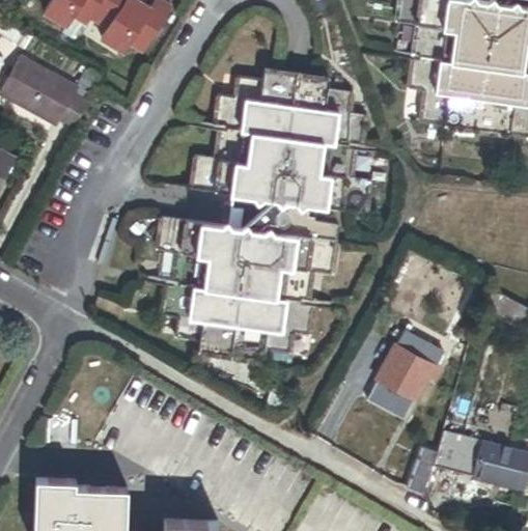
[(95,15),(104,0),(54,0),(49,9),(72,23),(78,12),(92,21),(95,15)]
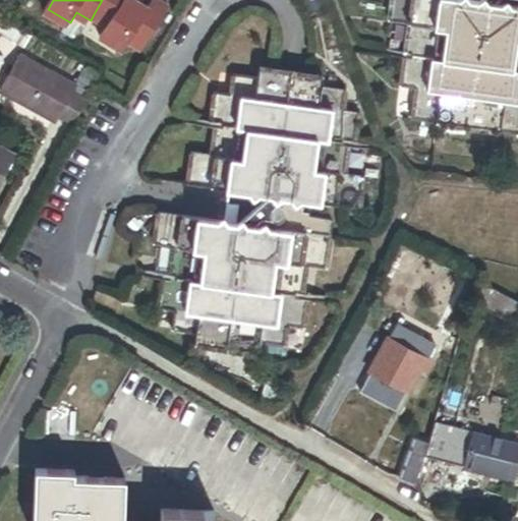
[(115,40),(138,0),(102,0),(94,14),(109,23),(104,34),(115,40)]
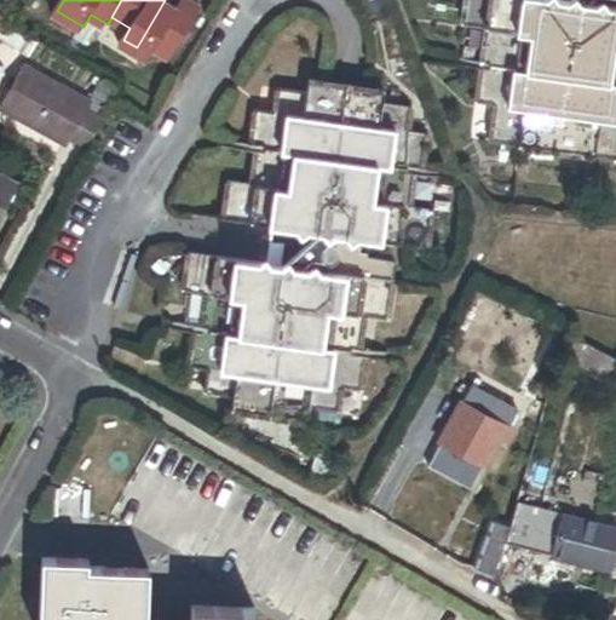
[(174,55),(205,5),(196,0),(183,0),(179,6),(168,0),(165,0),(137,47),(150,56),(157,44),(174,55)]
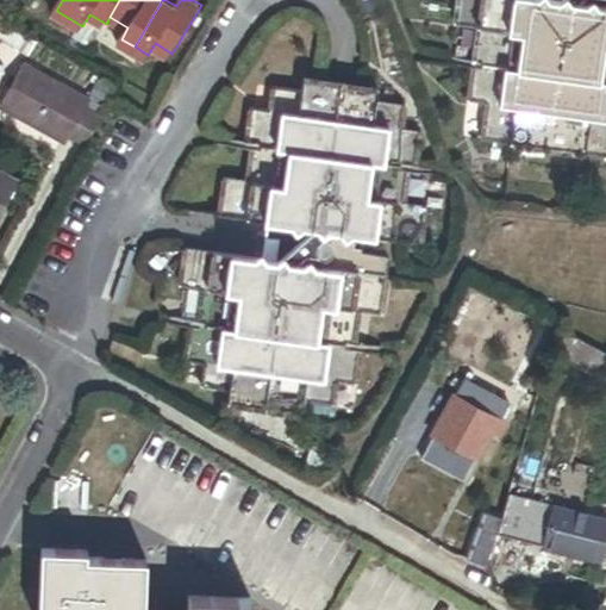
[(574,2),(572,0),(563,0),(563,1),(554,0),(460,0),(456,25),(479,27),(486,37),(482,66),(605,82),(605,7),(601,6),(594,0),(591,0),(587,5),(574,2)]
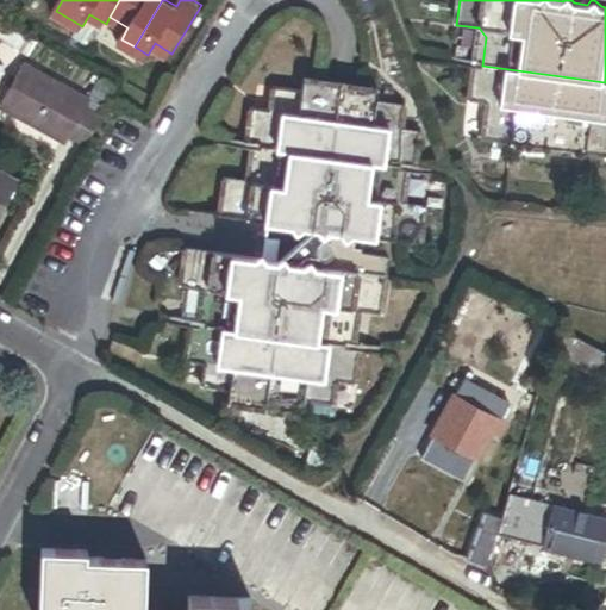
[(69,137),(87,148),(104,118),(85,107),(89,100),(26,64),(2,107),(66,143),(69,137)]
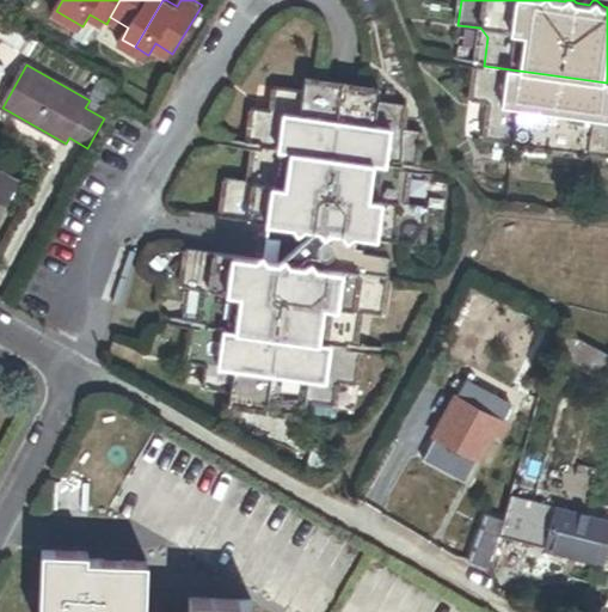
[(607,83),(484,66),(476,65),(471,101),(499,105),(495,140),(607,155),(607,83)]
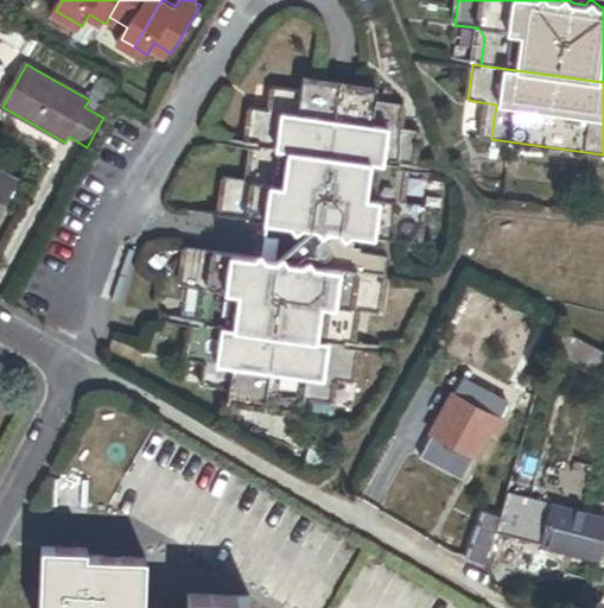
[(247,145),(261,147),(402,168),(415,169),(421,132),(393,128),(396,105),(375,102),(376,89),(305,80),(303,93),(283,89),(279,113),(252,109),(247,145)]
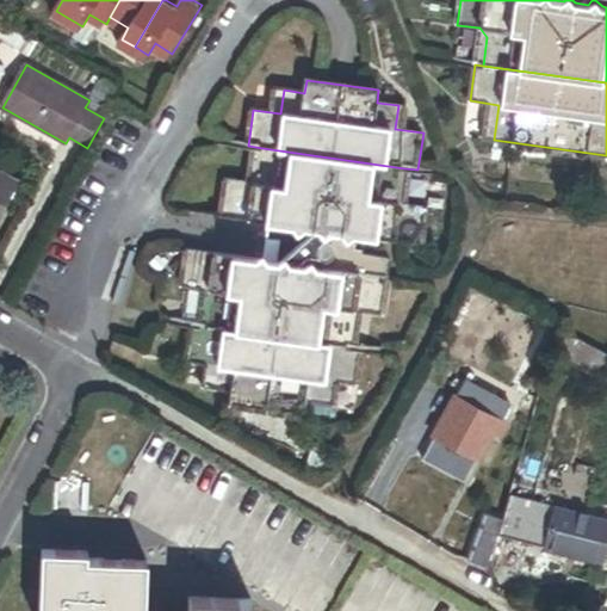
[(90,100),(85,107),(104,118),(119,92),(100,81),(90,100)]
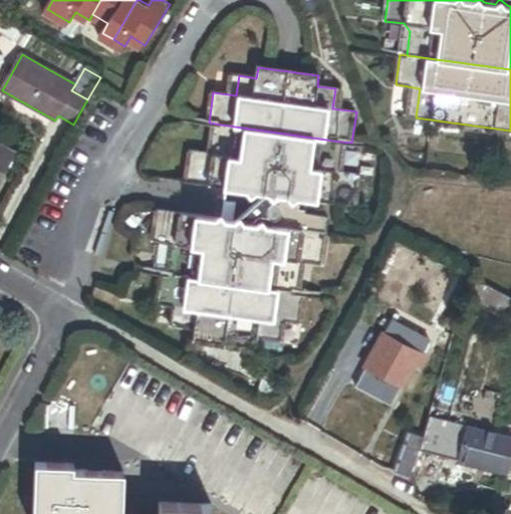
[(340,142),(221,124),(218,150),(210,155),(191,153),(187,182),(244,190),(251,196),(257,192),(265,194),(269,194),(274,199),(279,195),(288,196),(292,202),(299,198),(301,198),(357,206),(361,177),(343,174),(337,167),(340,142)]
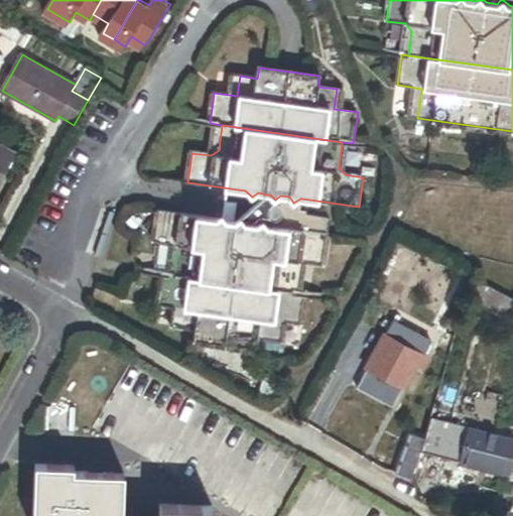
[(0,180),(14,153),(0,145),(0,180)]
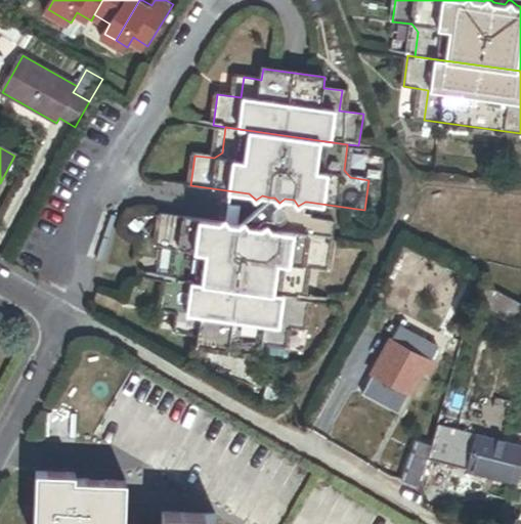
[(274,198),(270,198),(245,220),(250,226),(262,228),(267,224),(271,229),(273,219),(271,214),(271,212),(273,209),(275,208),(279,207),(283,208),(285,209),(286,211),(305,214),(307,202),(305,202),(298,206),(294,200),(285,199),(279,203),(274,198)]
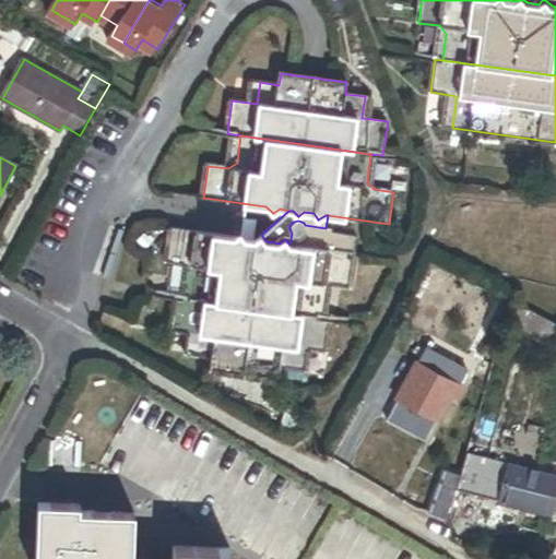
[(306,228),(305,225),(304,223),(302,222),(298,221),(294,222),(292,223),(290,226),(290,228),(292,234),(295,236),(299,237),(302,236),(304,235),(306,230),(306,228)]
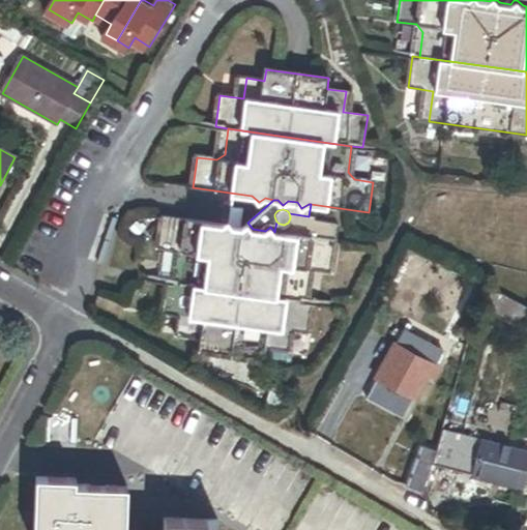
[(316,217),(309,216),(289,213),(290,216),(290,218),(288,223),(286,224),(284,225),(280,224),(276,222),(274,232),(337,241),(340,224),(316,221),(316,217)]
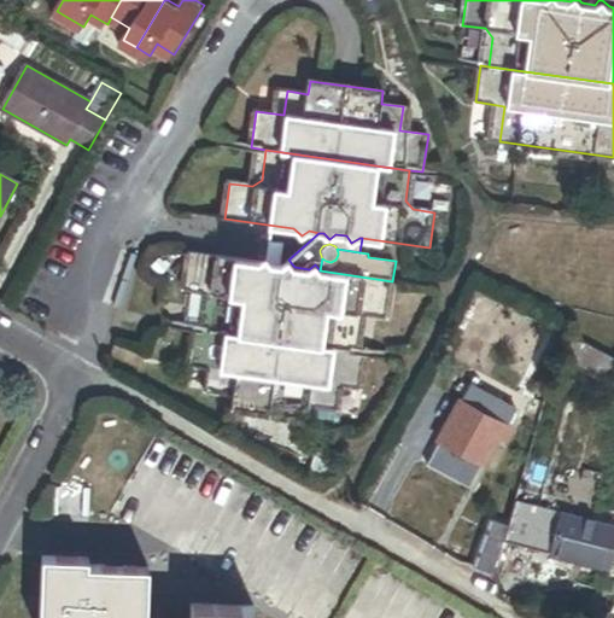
[(294,267),(288,260),(287,261),(281,266),(273,263),(264,257),(258,262),(189,254),(183,287),(204,291),(211,299),(206,331),(356,351),(361,320),(369,315),(387,318),(392,281),(320,270),(315,264),(309,269),(294,267)]
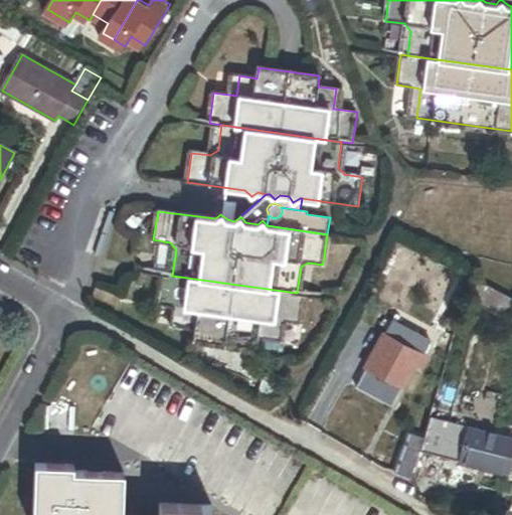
[(402,256),(395,268),(405,273),(411,263),(402,256)]
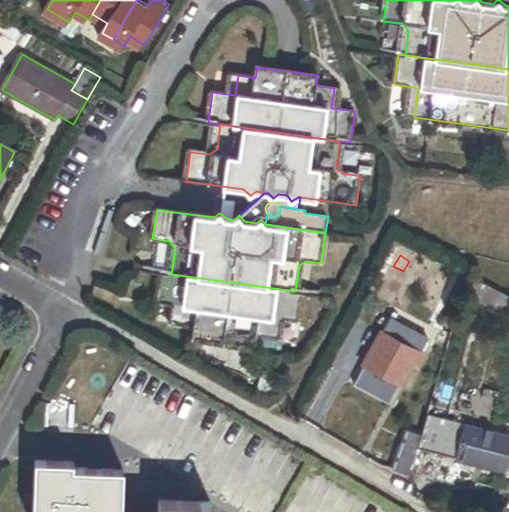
[(295,291),(171,274),(162,272),(158,301),(179,304),(177,324),(196,327),(194,338),(255,346),(256,336),(275,339),(277,319),(300,322),(305,292),(295,291)]
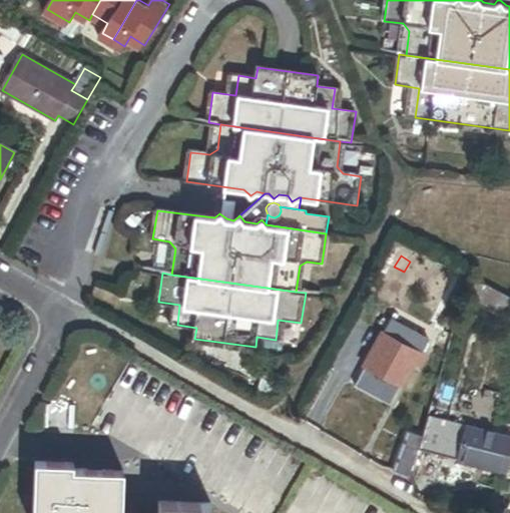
[(508,321),(509,319),(509,298),(474,279),(464,297),(508,321)]
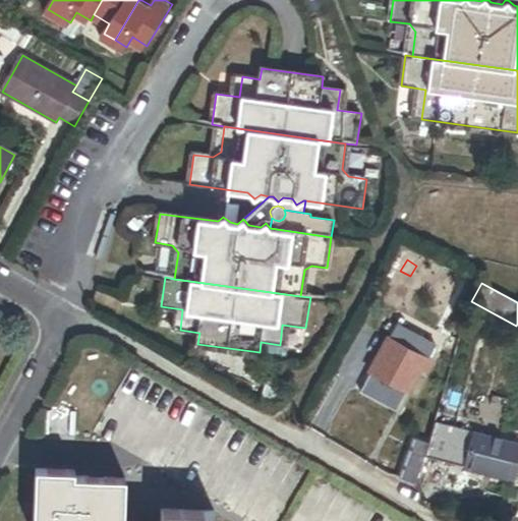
[(403,329),(396,344),(428,360),(436,345),(403,329)]
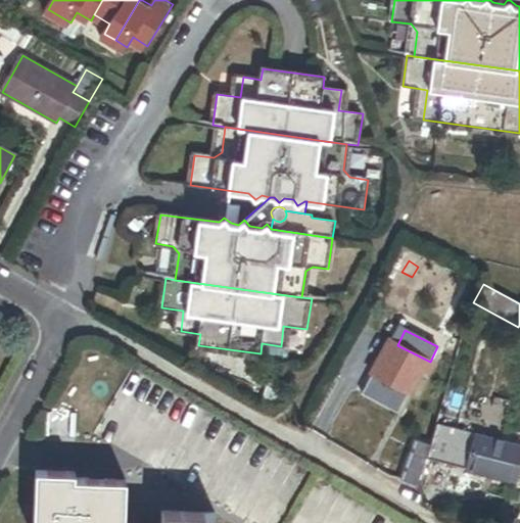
[(447,351),(457,353),(461,341),(452,338),(447,351)]
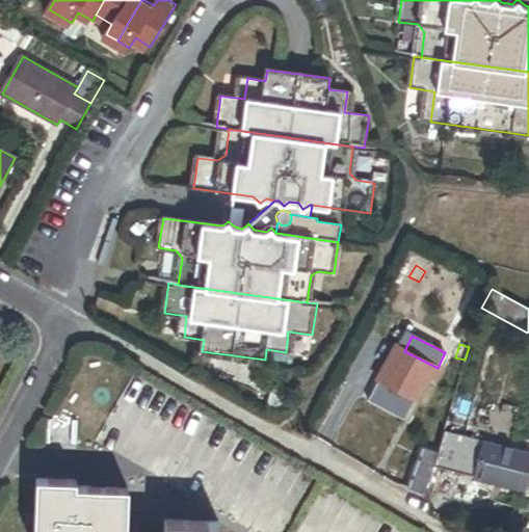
[(438,368),(404,351),(397,347),(380,379),(418,398),(429,375),(437,378),(441,370),(438,368)]
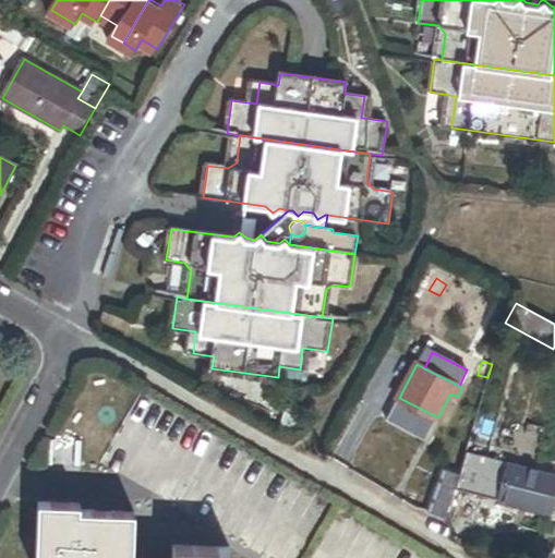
[(490,447),(486,460),(508,465),(510,457),(511,453),(490,447)]
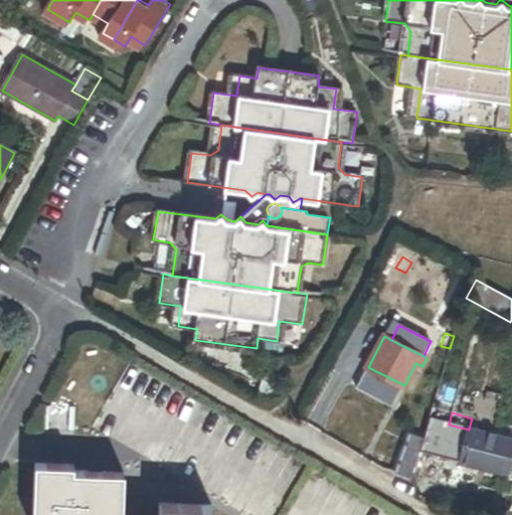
[(429,418),(420,449),(509,473),(511,463),(511,440),(494,437),(469,430),(449,424),(429,418)]
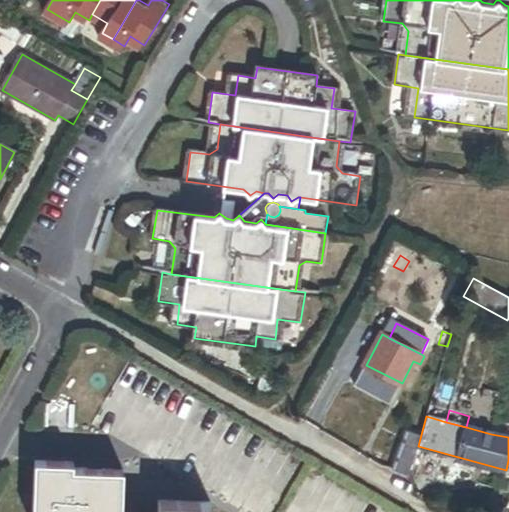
[(466,427),(491,434),(494,426),(468,419),(466,427)]
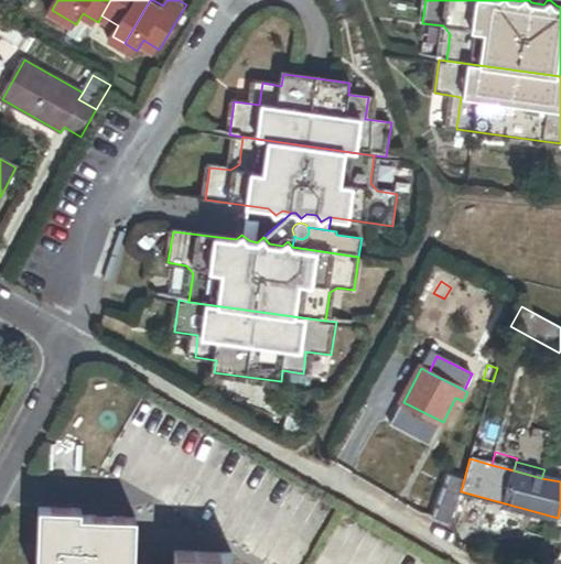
[(444,487),(434,519),(451,524),(461,491),(444,487)]
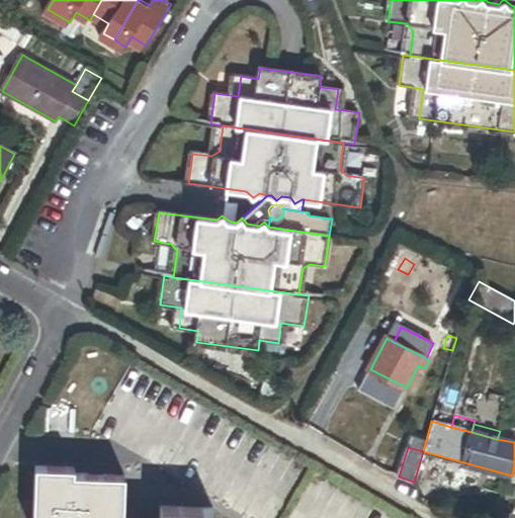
[(124,517),(126,477),(75,475),(75,468),(36,467),(33,517),(124,517)]
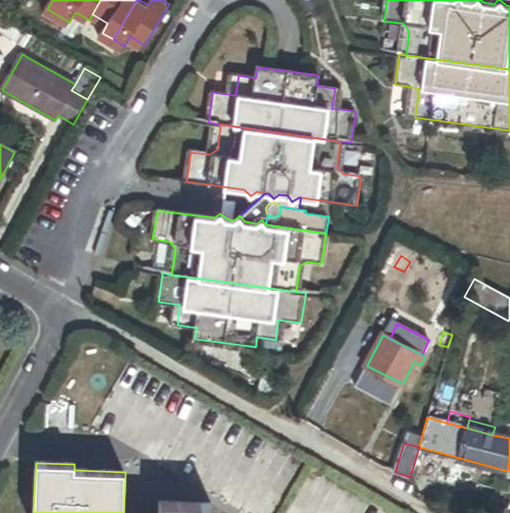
[(159,512),(211,512),(212,505),(160,503),(159,512)]
